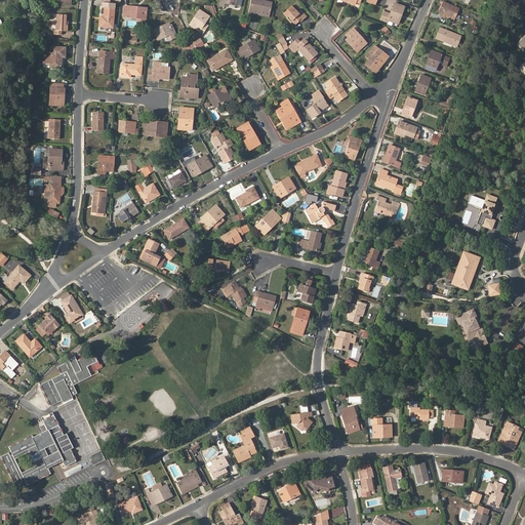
[(250,0),(248,12),(269,17),(273,2),(265,0),(250,0)]
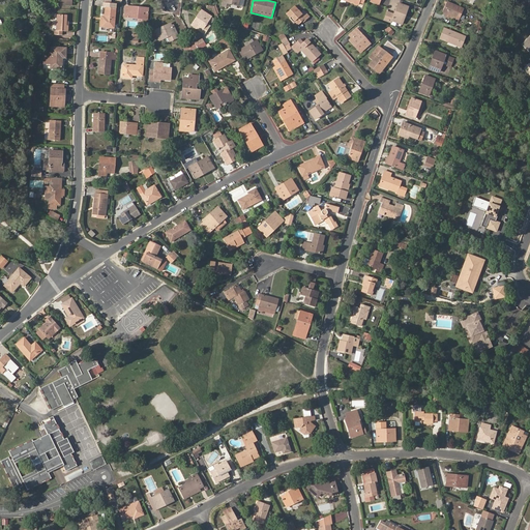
[(109,32),(114,32),(116,3),(104,2),(102,6),(106,6),(105,17),(105,19),(101,19),(101,26),(109,27),(109,32)]
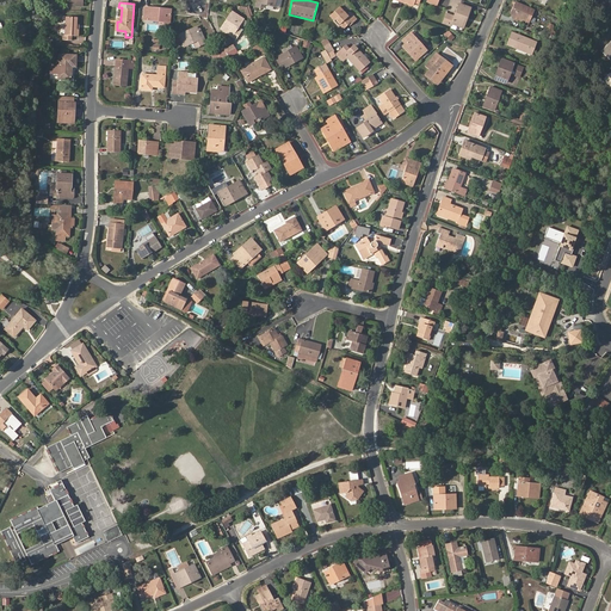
[(516,2),(511,13),(524,19),(529,22),(534,10),(516,2)]
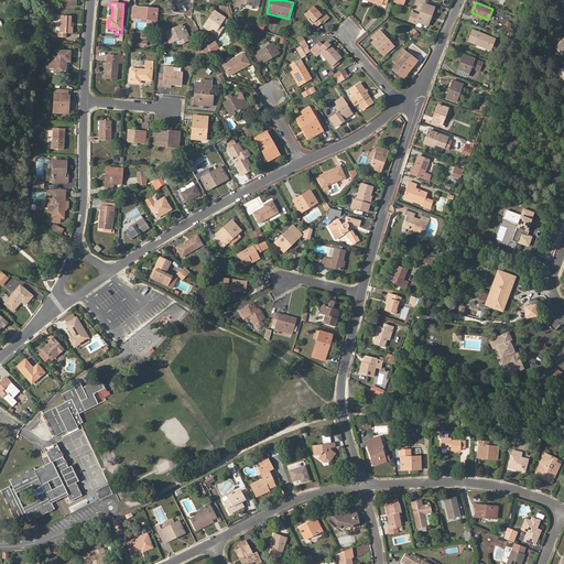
[(418,21),(426,25),(430,15),(431,17),(434,8),(424,4),(421,13),(420,12),(420,14),(412,12),(409,21),(416,24),(418,21)]
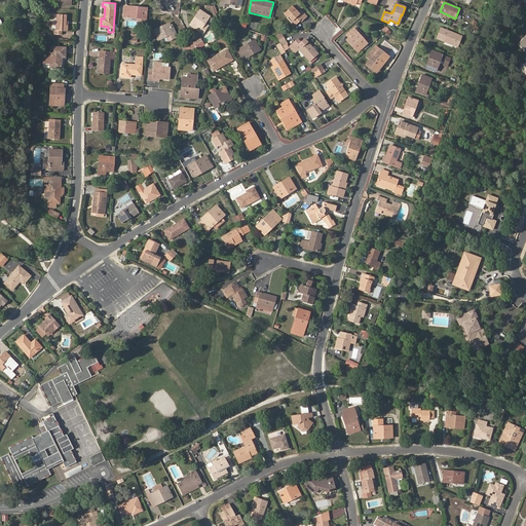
[(305,19),(308,16),(302,9),(299,11),(293,5),(284,13),(288,17),(289,16),(296,25),(300,21),(304,17),(305,19)]
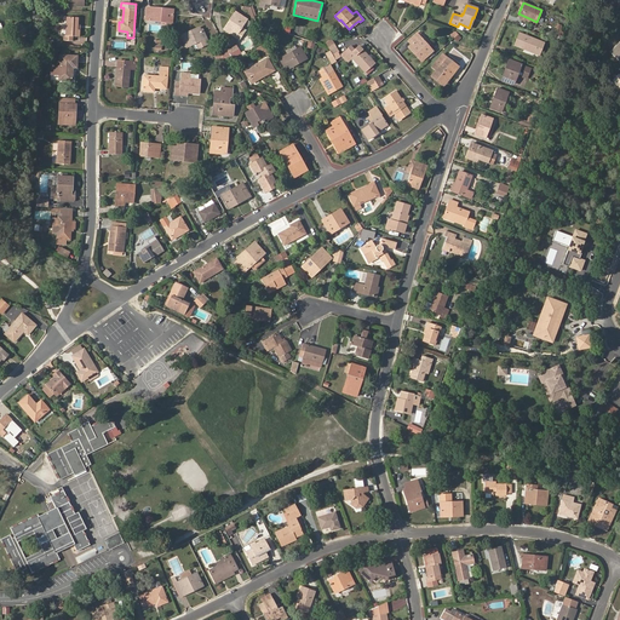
[(160,21),(172,22),(172,12),(161,10),(161,9),(147,7),(145,19),(151,19),(160,21)]
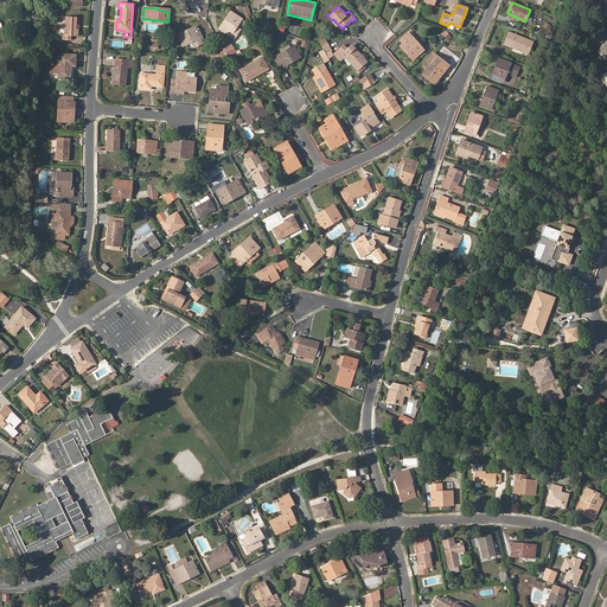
[(234,38),(238,31),(235,29),(241,19),(232,13),(225,23),(224,21),(219,27),(234,38)]
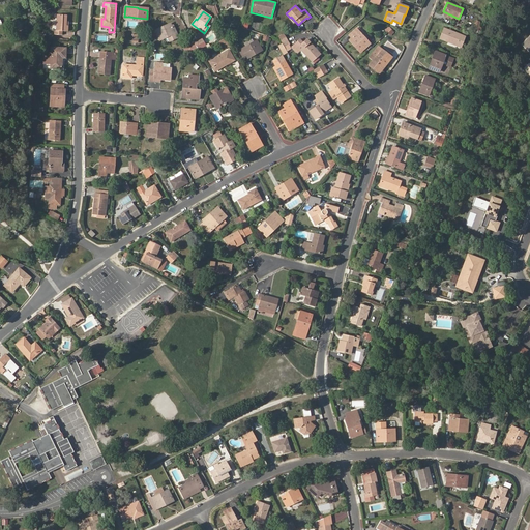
[(63,31),(68,31),(69,22),(67,21),(67,15),(57,15),(57,30),(55,30),(55,34),(63,35),(63,31)]
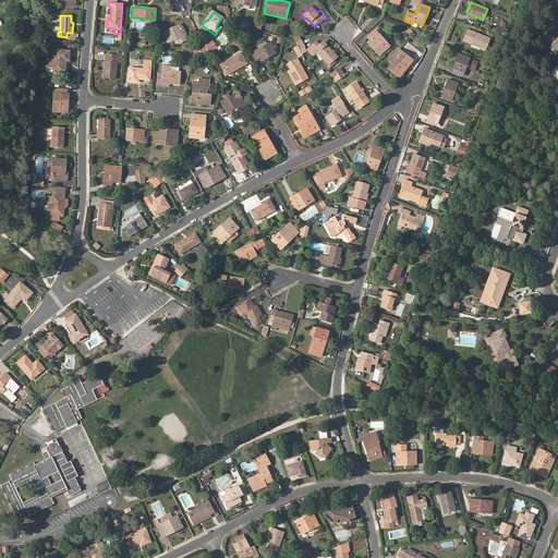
[(304,19),(312,28),(314,26),(306,17),(305,19),(304,19)]
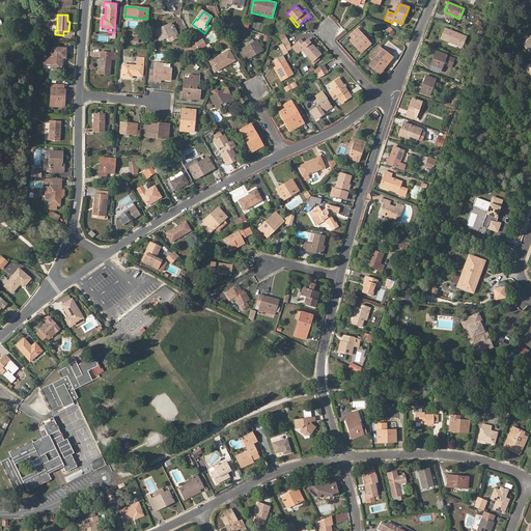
[(170,40),(178,36),(173,25),(172,26),(170,23),(168,25),(168,26),(164,28),(164,26),(156,30),(161,39),(168,36),(170,40)]
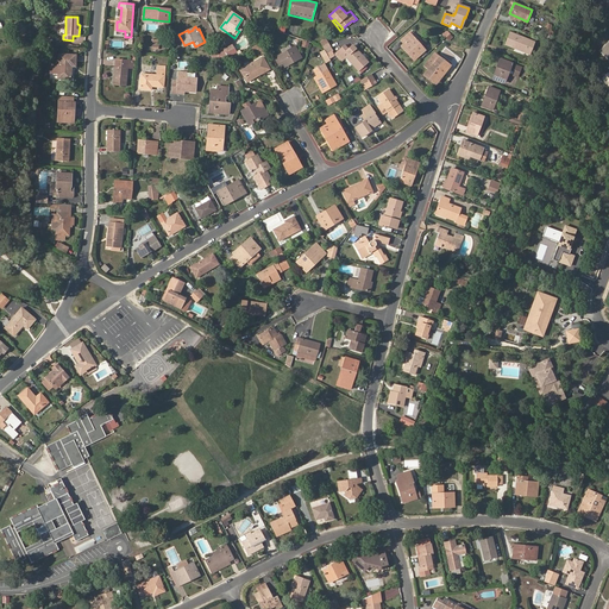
[(542,39),(550,42),(553,32),(546,29),(542,39)]
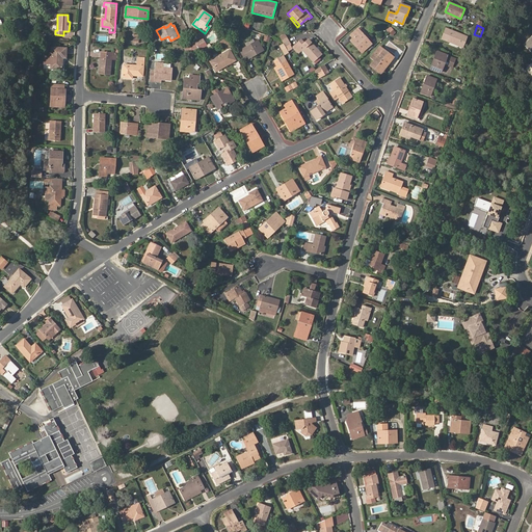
[(356,47),(362,52),(371,44),(357,28),(350,35),(353,37),(352,38),(357,45),(356,47)]
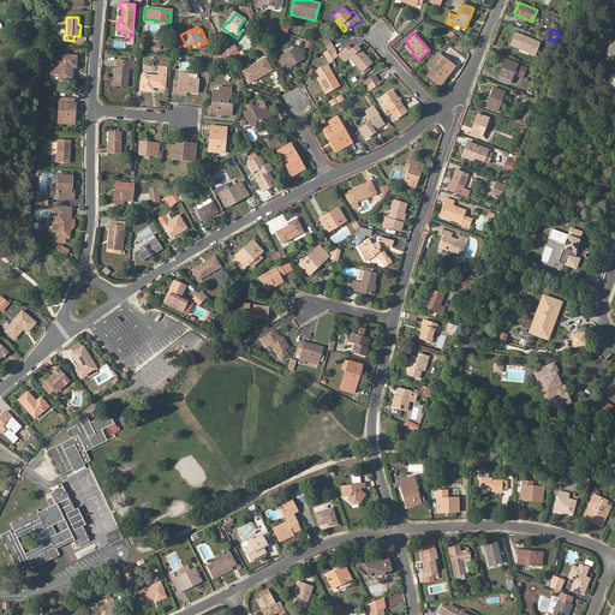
[(531,53),(535,54),(539,42),(515,33),(511,45),(520,48),(520,47),(531,51),(531,53)]
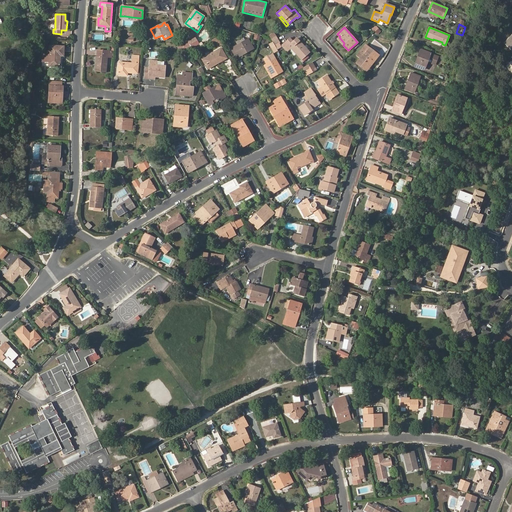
[(279,43),(280,43),(277,36),(271,38),(273,41),(275,46),(279,43)]
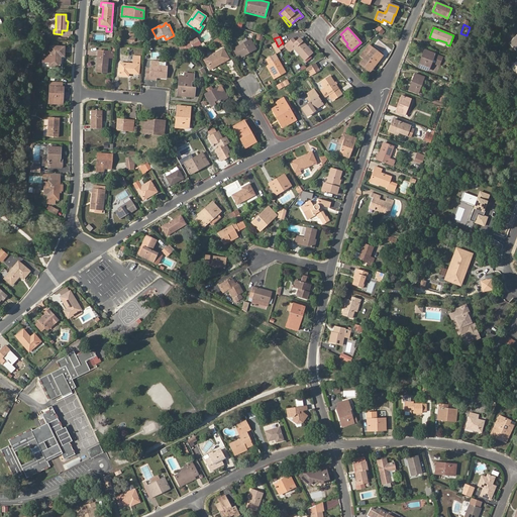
[(305,60),(313,52),(300,37),(296,41),(293,38),(285,45),(290,52),(294,48),(295,47),(300,54),(299,55),(305,60)]
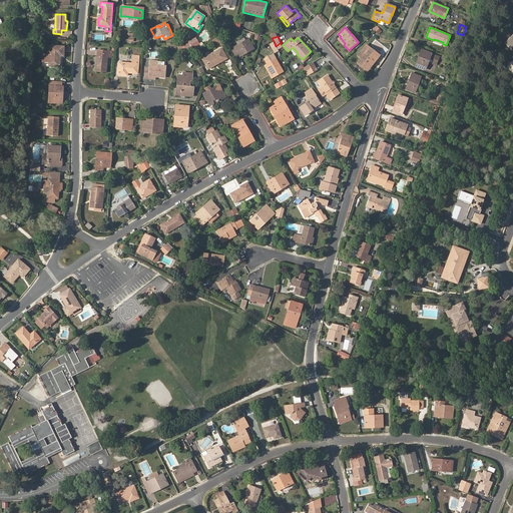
[(246,51),(246,52),(254,48),(248,38),(231,48),(235,55),(238,53),(239,55),(246,51)]
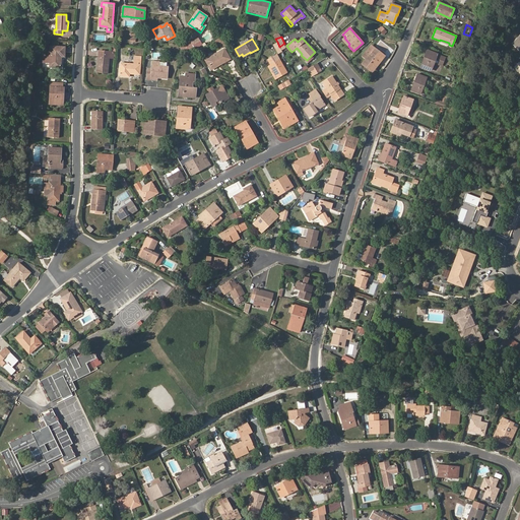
[(196,50),(203,47),(199,40),(193,44),(194,46),(196,50)]
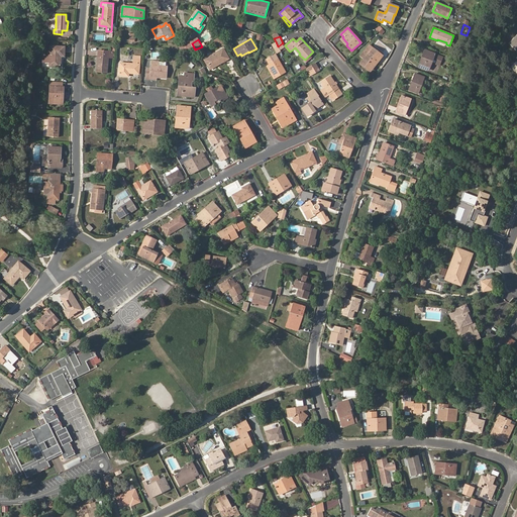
[(277,54),(281,52),(278,46),(276,41),(272,43),(277,54)]
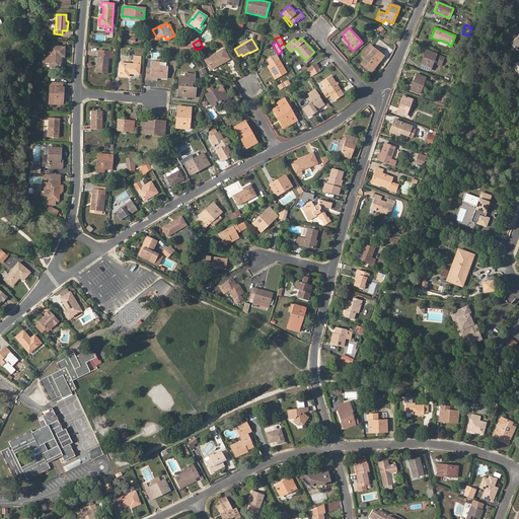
[(376,63),(377,64),(383,56),(370,46),(366,51),(369,54),(365,58),(361,64),(370,71),(376,63)]
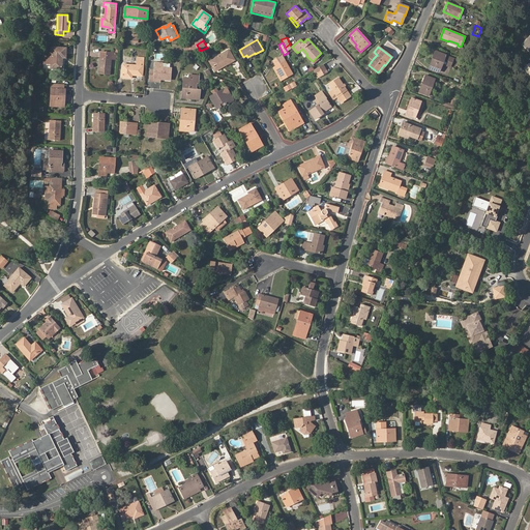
[(51,68),(62,68),(62,57),(66,58),(66,48),(52,48),(52,57),(45,57),(45,63),(51,64),(51,68)]
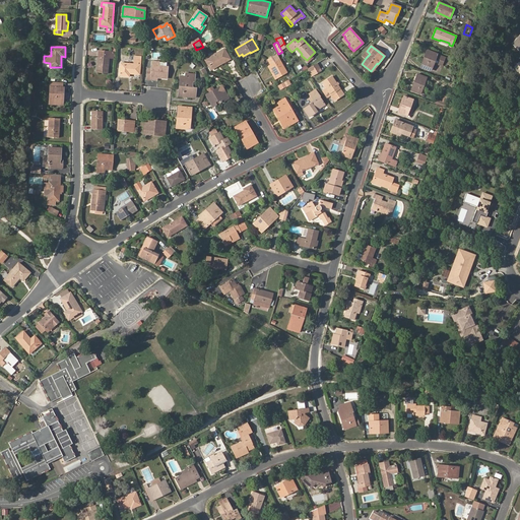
[(224,49),(205,60),(210,68),(216,65),(217,66),(230,59),(224,49)]
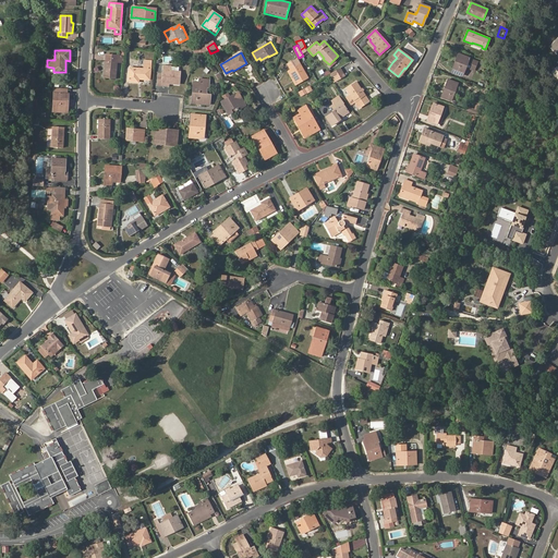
[(104,77),(116,79),(117,62),(118,56),(106,55),(104,77)]
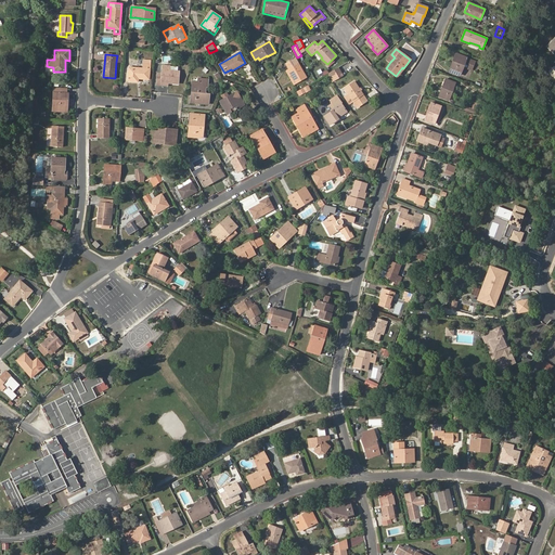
[(466,69),(472,71),(476,62),(457,54),(454,63),(452,62),(449,71),(460,75),(464,63),(468,64),(466,69)]
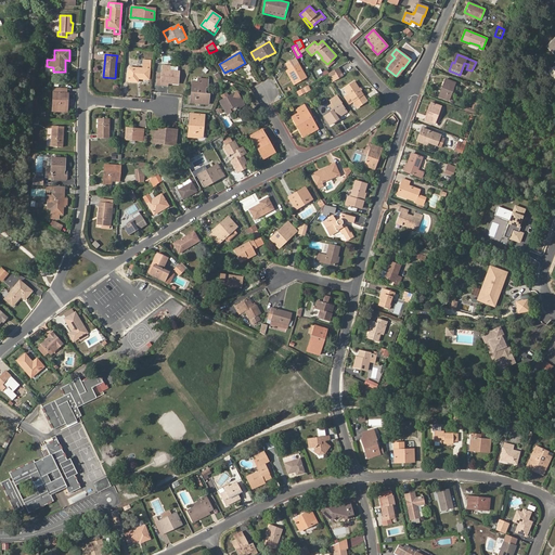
[(294,85),(307,77),(295,57),(286,63),(289,68),(288,69),(293,78),(292,79),(294,85)]
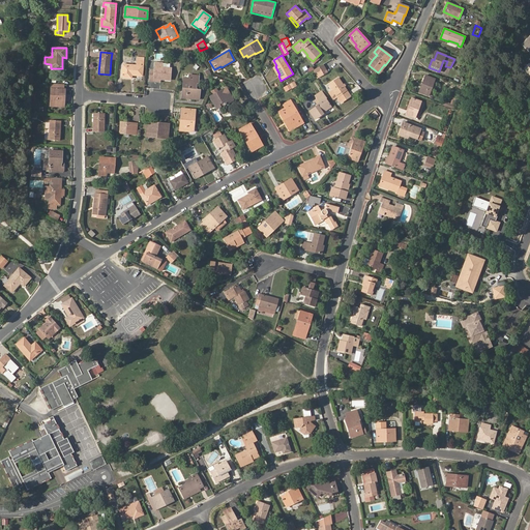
[(131,75),(142,75),(143,61),(138,60),(137,65),(122,64),(122,77),(131,78),(131,75)]
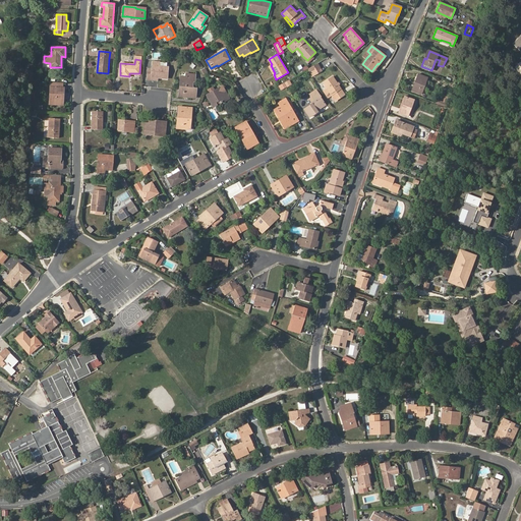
[(157,77),(168,78),(169,67),(159,66),(159,62),(153,61),(152,69),(148,69),(147,79),(157,79),(157,77)]
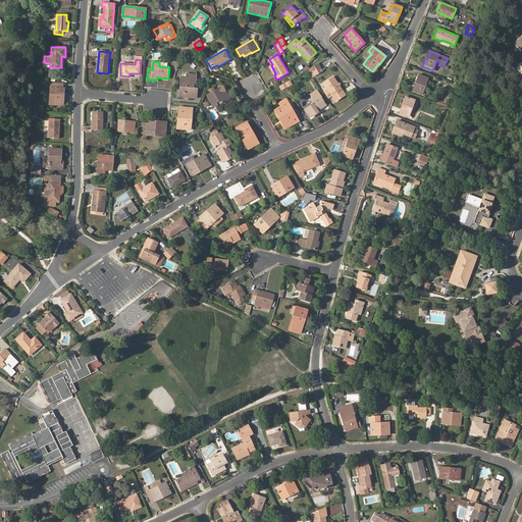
[(312,76),(322,70),(318,63),(307,69),(312,76)]
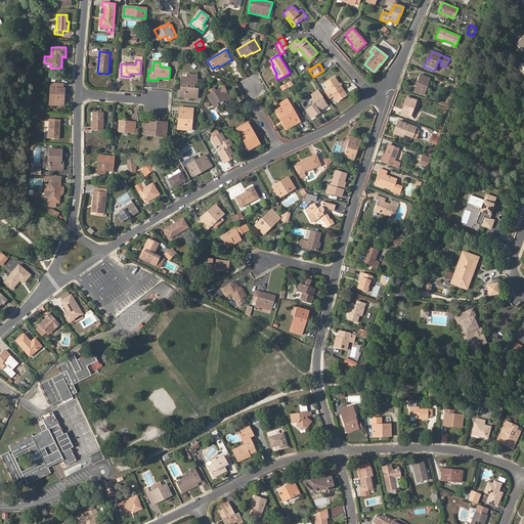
[(198,89),(193,88),(194,82),(195,82),(197,75),(188,74),(187,77),(181,77),(180,96),(197,98),(198,89)]
